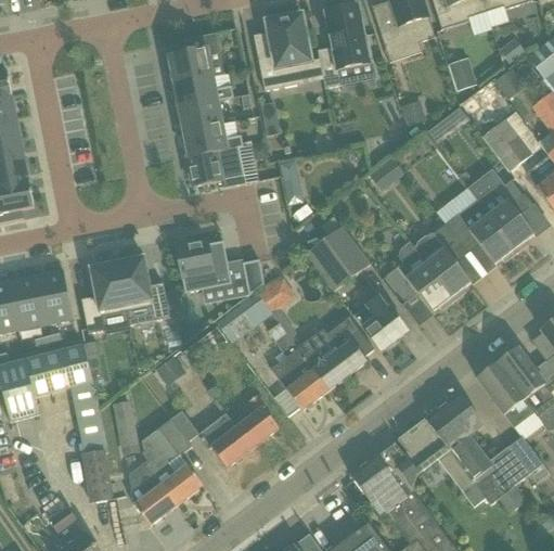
[(389,0),(371,7),(384,48),(415,37),(416,42),(435,36),(428,16),(423,0),(389,0)]
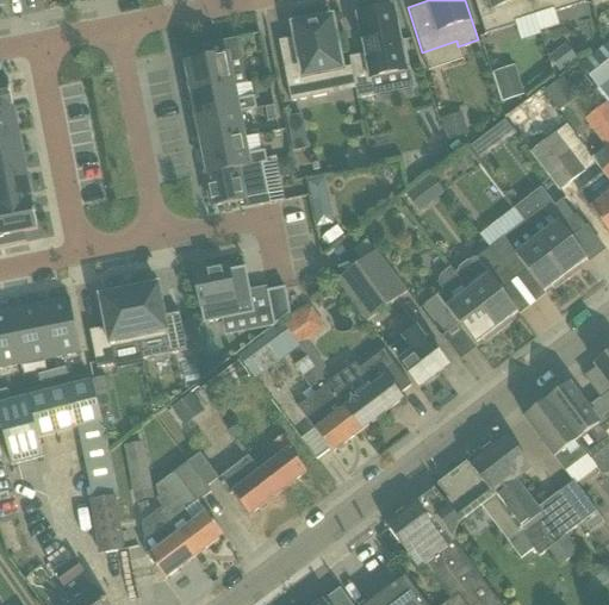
[(514,18),(534,12),(529,0),(473,0),(485,32),(515,22),(514,18)]
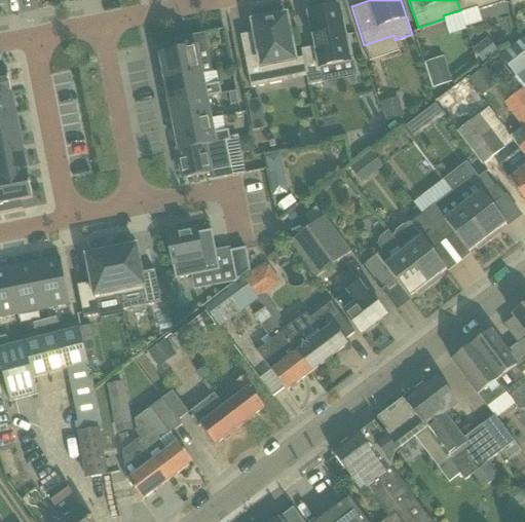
[(456,0),(460,10),(477,5),(478,8),(503,0),(456,0)]
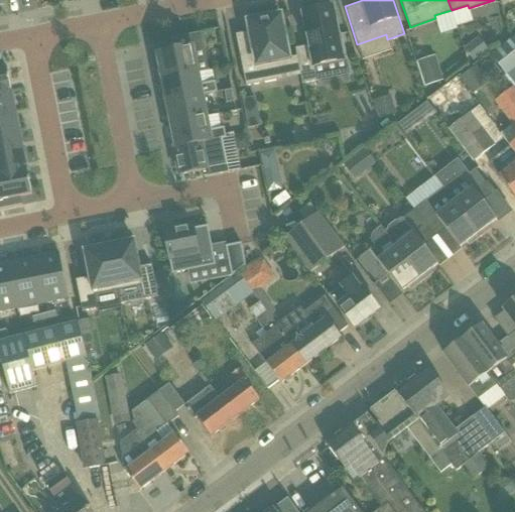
[(316,5),(301,8),(308,43),(294,46),(301,82),(316,79),(314,65),(347,57),(341,32),(338,33),(332,5),(317,8),(316,5)]
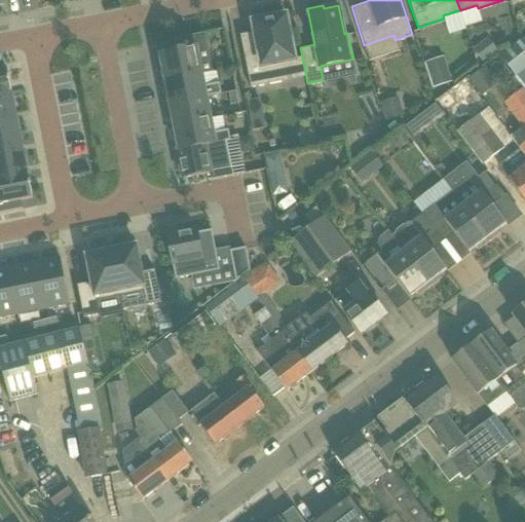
[(280,61),(294,59),(286,13),(257,19),(257,24),(253,25),(258,52),(244,56),(250,85),(284,78),(280,61)]
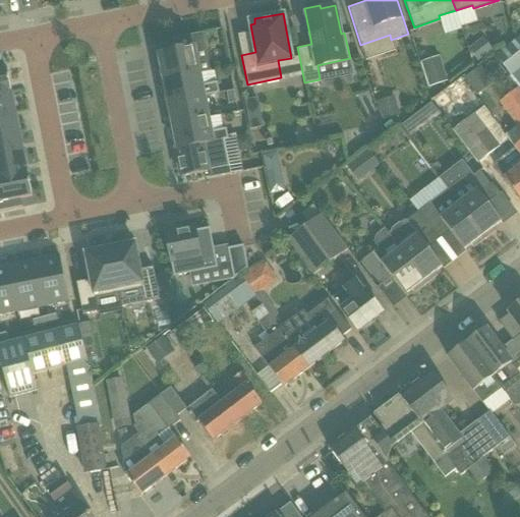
[(158,52),(163,78),(199,71),(194,46),(205,44),(203,31),(171,36),(174,49),(158,52)]
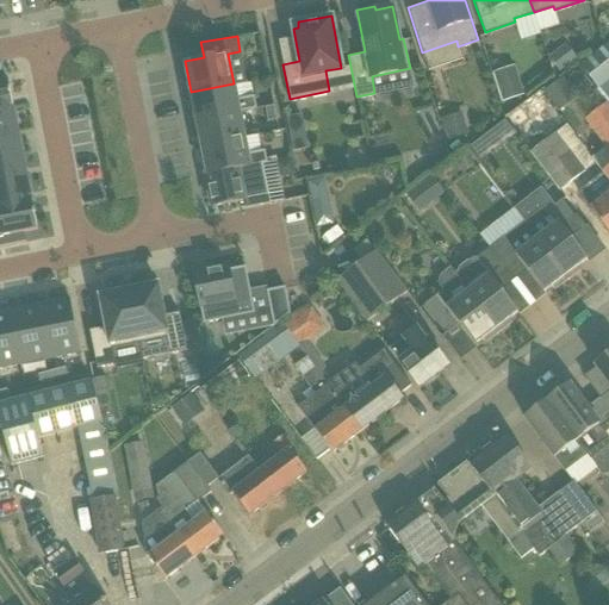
[(608,91),(608,38),(579,62),(604,95),(608,91)]
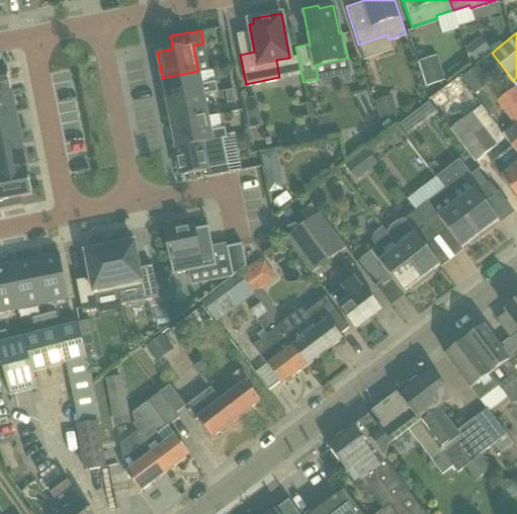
[(480,34),(465,46),(474,58),(489,47),(480,34)]
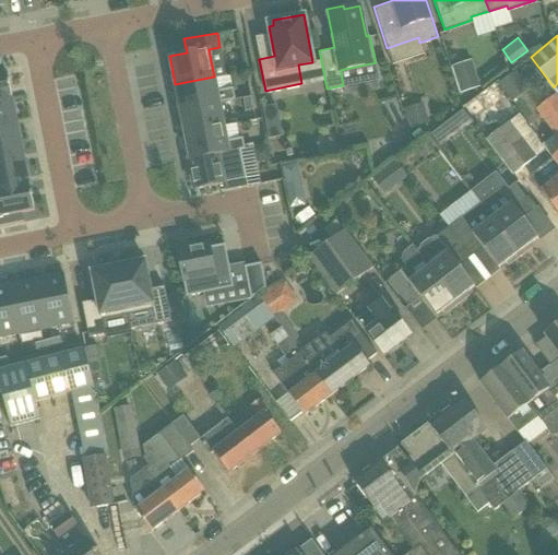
[(497,82),(506,93),(523,80),(514,68),(497,82)]
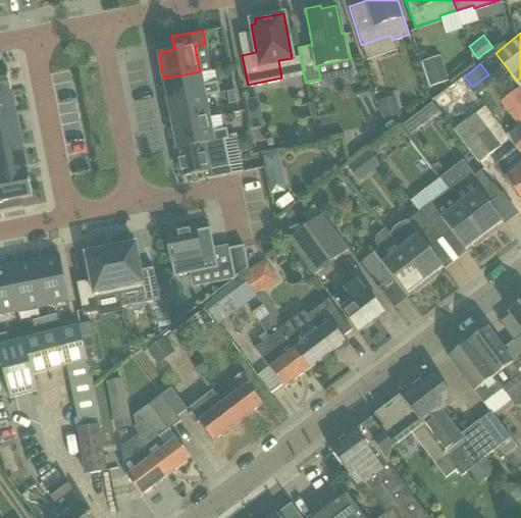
[(0,91),(11,89),(6,66),(0,67),(0,91)]
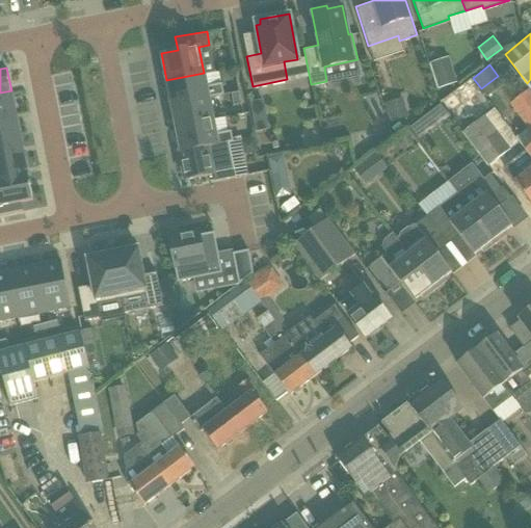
[(456,80),(452,68),(433,73),(437,86),(456,80)]
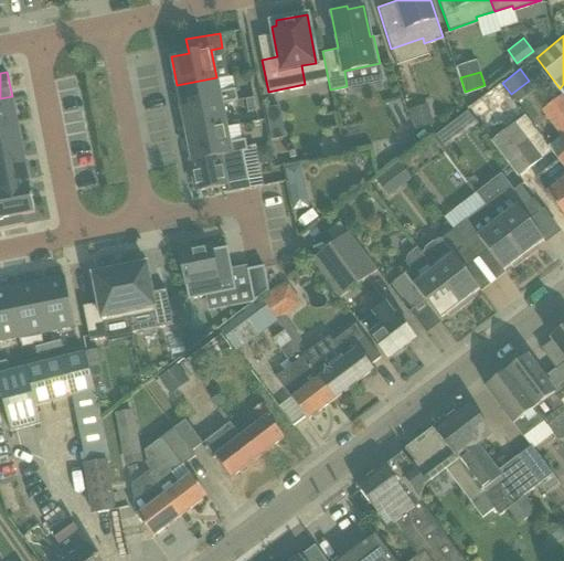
[(177,85),(182,109),(221,102),(237,98),(235,86),(219,90),(216,77),(177,85)]
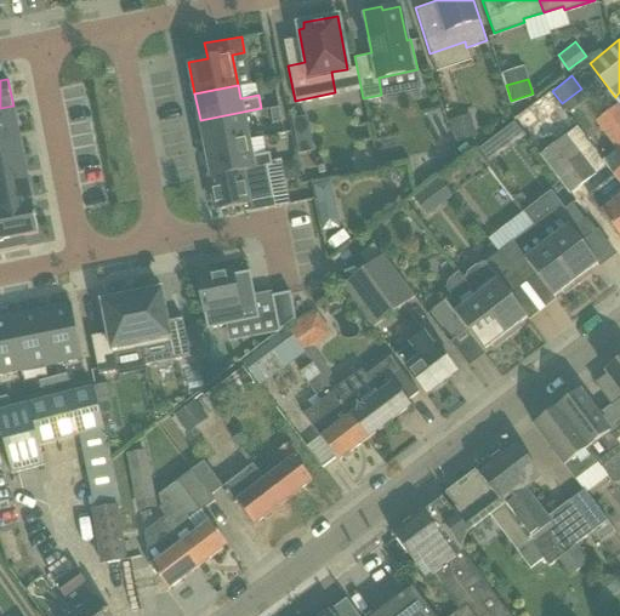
[(595,120),(619,153),(619,152),(619,107),(616,103),(595,120)]
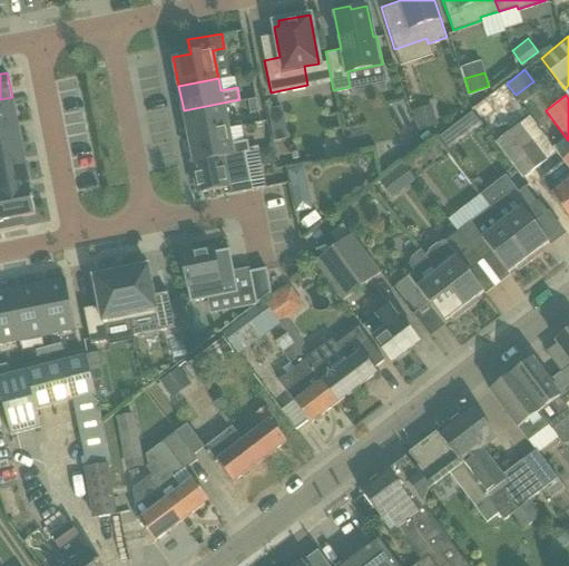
[(0,123),(17,119),(12,97),(0,99),(0,123)]
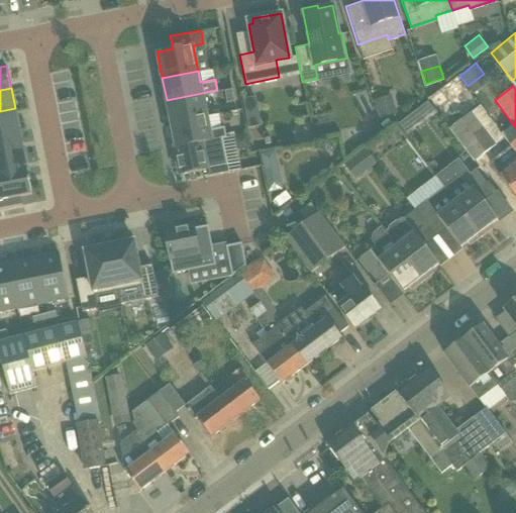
[(202,93),(167,100),(171,121),(206,114),(202,93)]
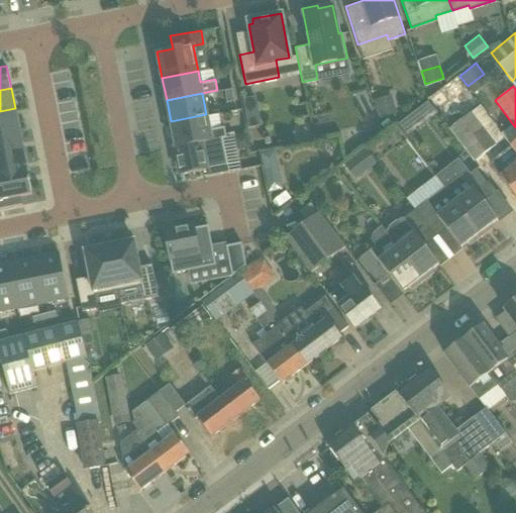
[(374,98),(379,116),(396,111),(391,93),(374,98)]
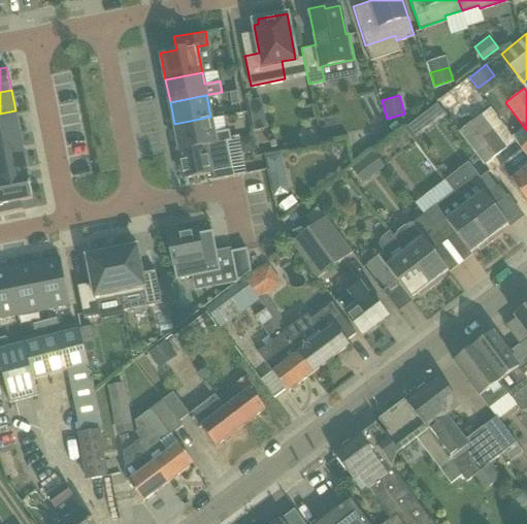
[(264,111),(261,96),(246,99),(250,113),(264,111)]
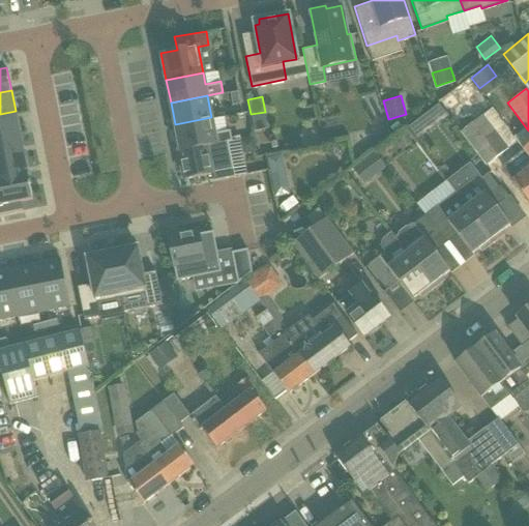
[(438,101),(424,111),(435,124),(448,115),(438,101)]
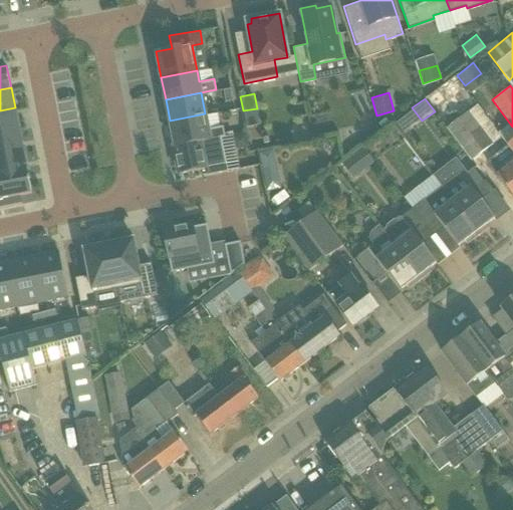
[(471,158),(500,136),(476,102),(447,125),(471,158)]
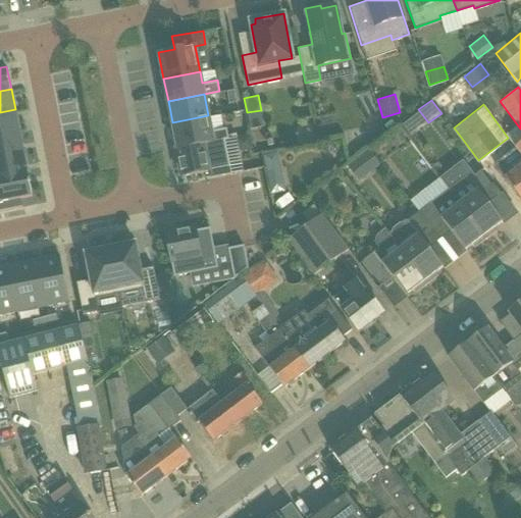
[(0,134),(19,131),(15,109),(0,112),(0,134)]
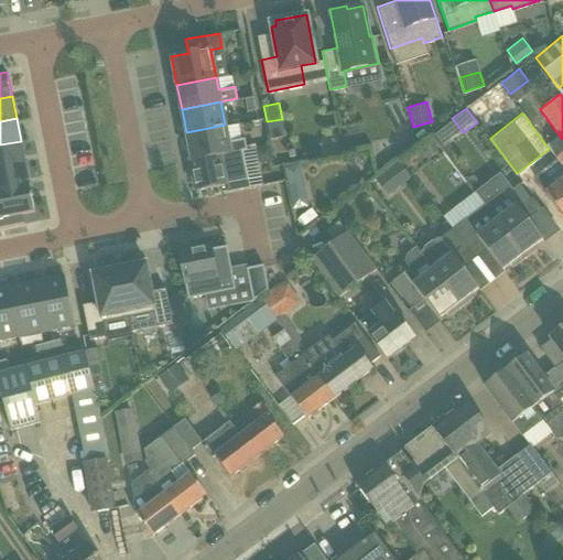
[(186,132),(191,158),(191,159),(241,149),(247,148),(245,137),(228,140),(225,125),(186,132)]
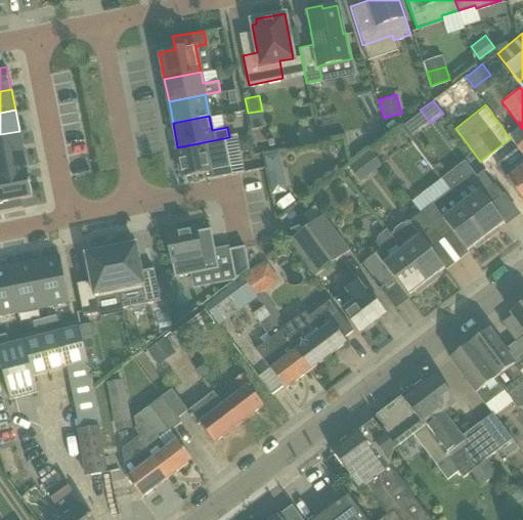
[(402,130),(391,134),(395,145),(407,141),(402,130)]
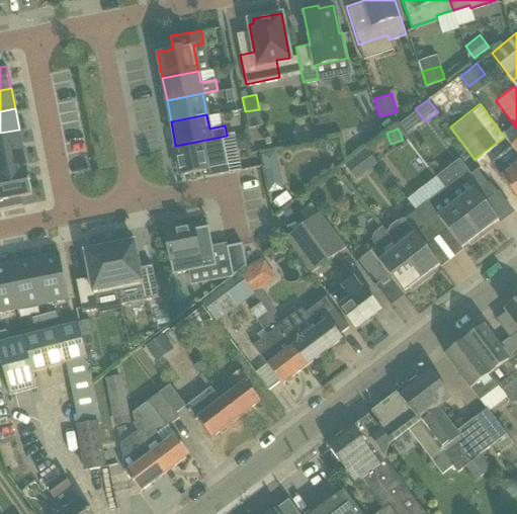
[(0,154),(23,150),(19,130),(0,133),(0,154)]
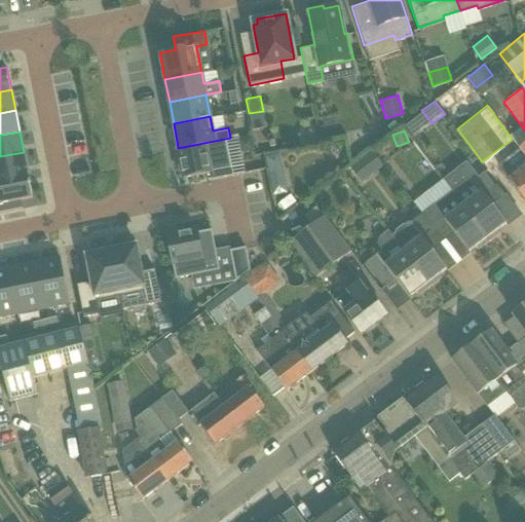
[(251,135),(237,138),(240,151),(254,148),(251,135)]
